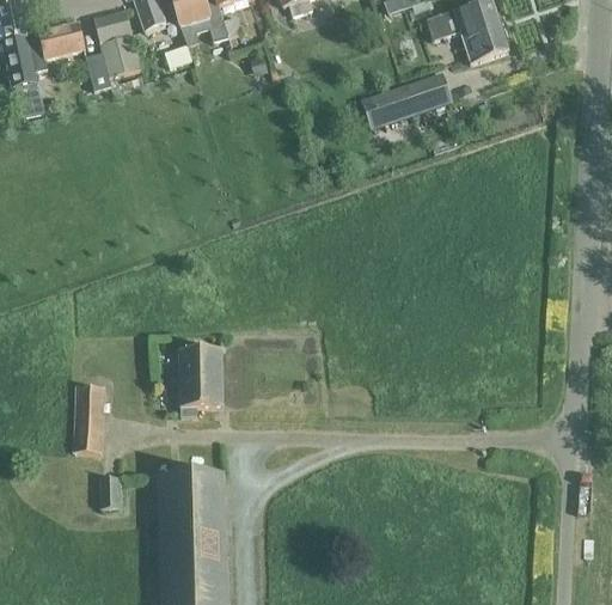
[(0,2),(0,13),(5,38),(28,34),(20,0),(13,0),(0,2)]
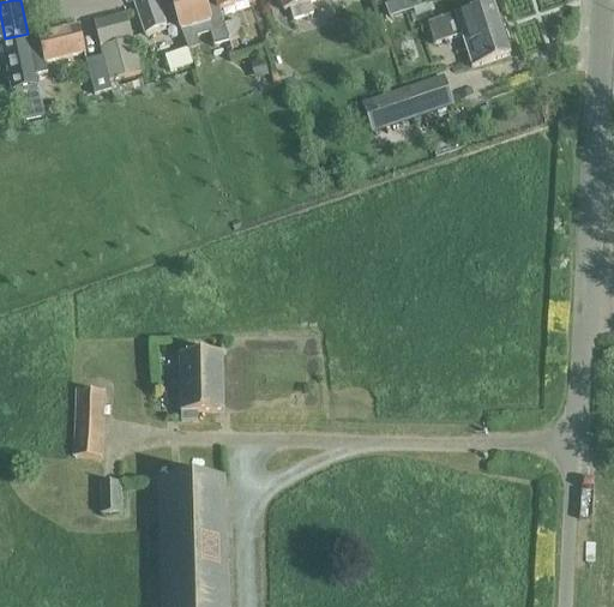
[(164,22),(178,18),(172,0),(137,0),(145,26),(163,20),(164,22)]
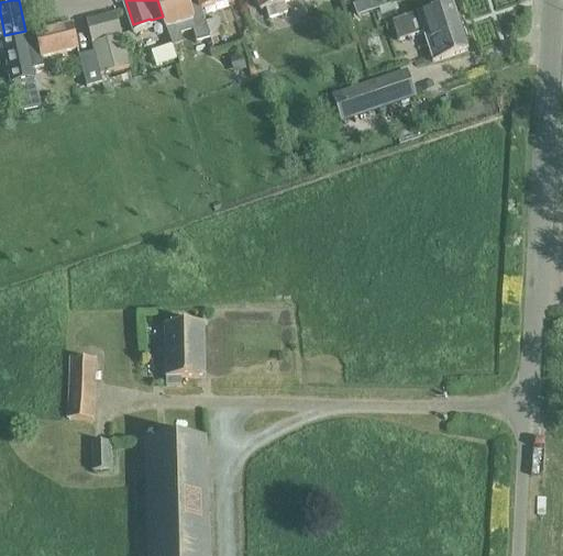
[(202,6),(200,0),(157,0),(163,17),(165,23),(172,35),(174,41),(184,39),(180,30),(194,26),(197,37),(210,34),(211,33),(207,19),(202,6)]
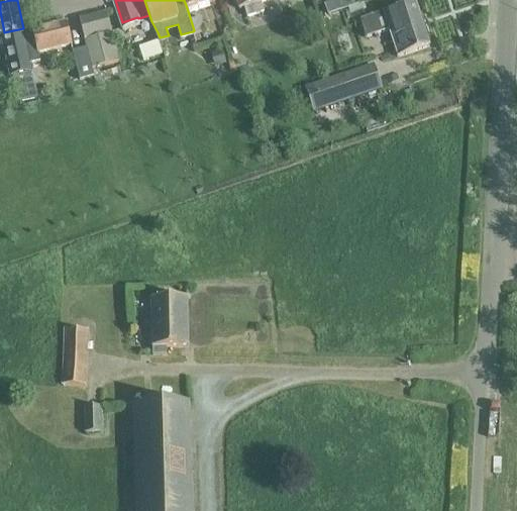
[(237,0),(239,5),(243,4),(246,13),(264,7),(262,0),(237,0)]
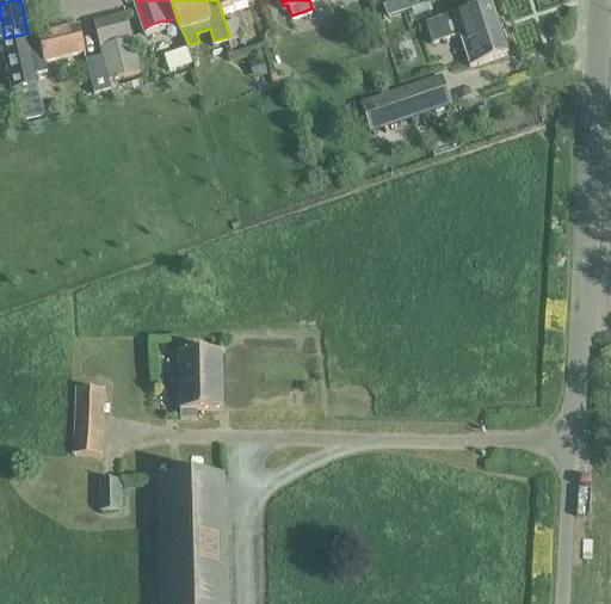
[(460,30),(467,54),(470,62),(506,50),(491,0),(482,0),(426,19),(432,39),(460,30)]
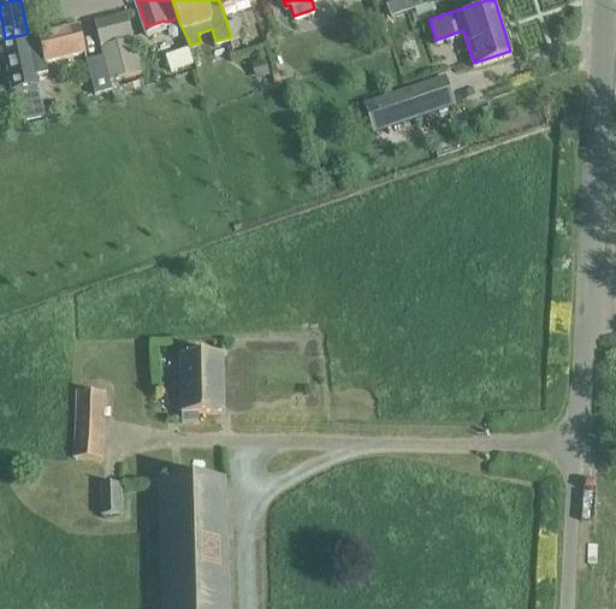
[(126,11),(95,18),(94,18),(102,54),(106,64),(111,88),(112,87),(110,76),(141,69),(126,11)]
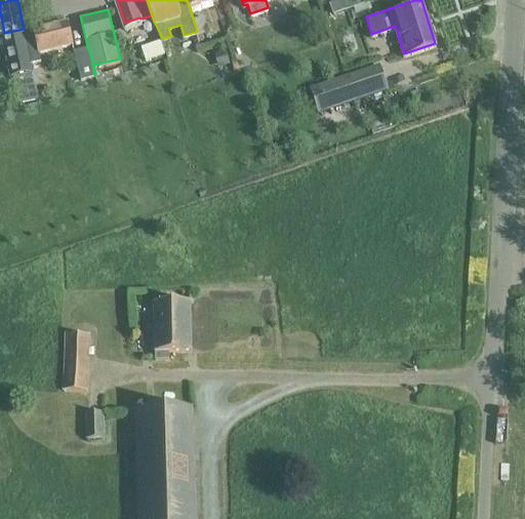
[(193,17),(197,31),(207,28),(203,13),(193,17)]
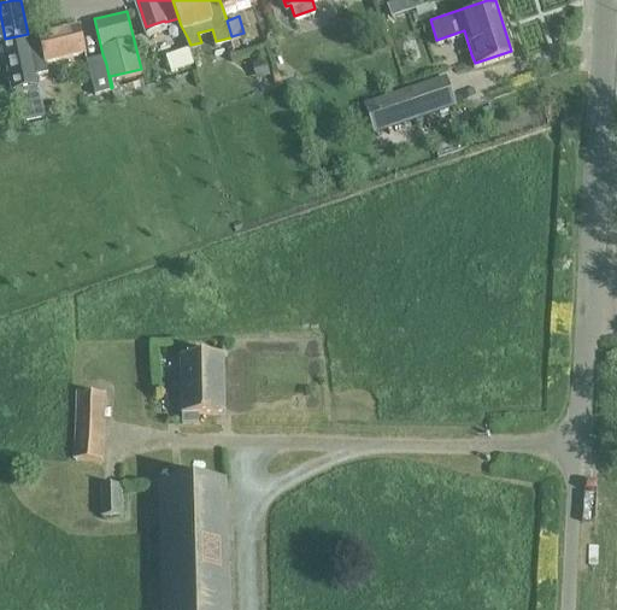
[(39,36),(29,39),(36,70),(48,68),(46,57),(86,48),(80,23),(39,34),(39,36)]
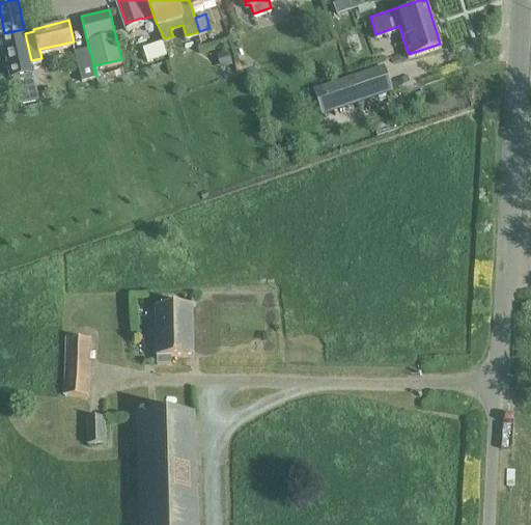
[(24,29),(4,33),(1,33),(8,65),(11,64),(14,74),(22,72),(24,84),(35,82),(30,60),(31,60),(25,33),(24,29)]
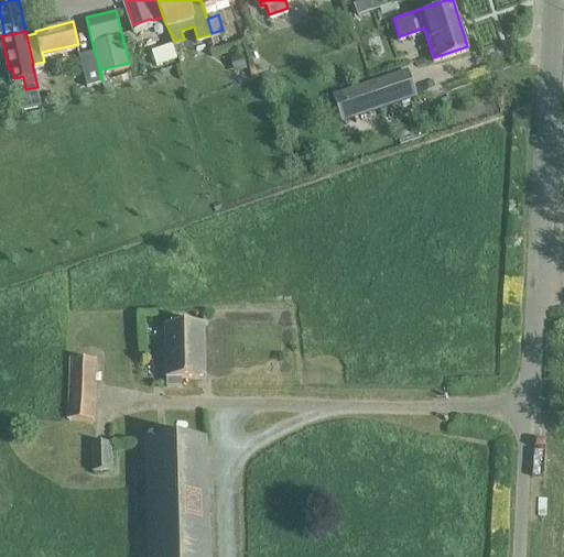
[(179,54),(174,41),(153,48),(156,61),(179,54)]
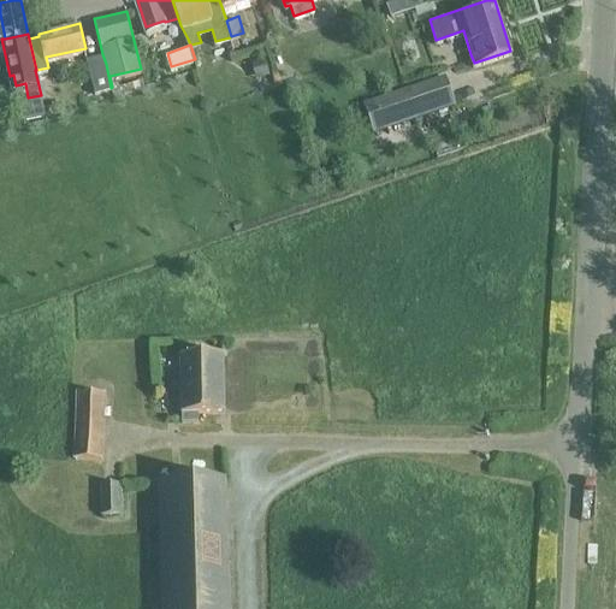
[(95,92),(111,88),(106,64),(102,54),(86,58),(95,92)]
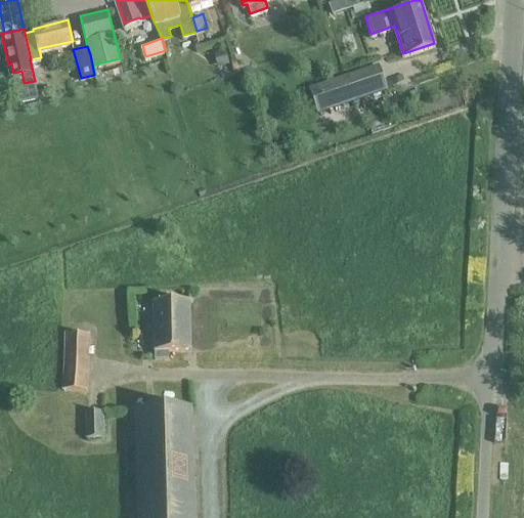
[(225,46),(214,49),(217,63),(228,60),(225,46)]
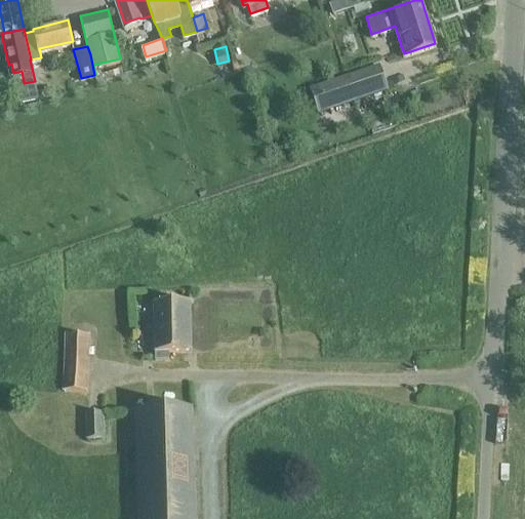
[(349,72),(357,96),(387,86),(378,62),(349,72)]
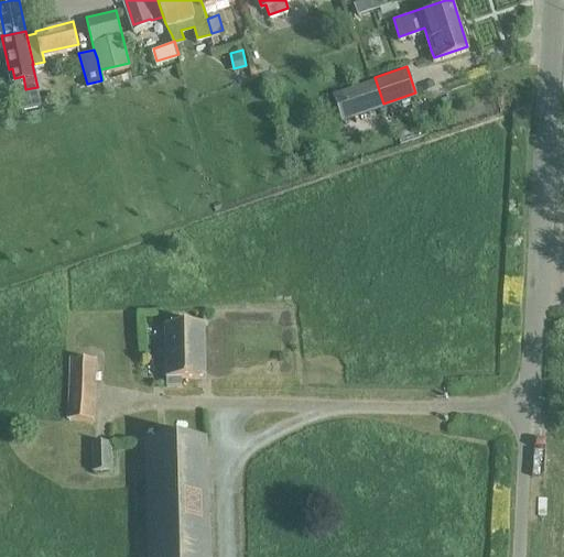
[(182,374),(205,373),(204,320),(165,321),(166,382),(182,382),(182,374)]
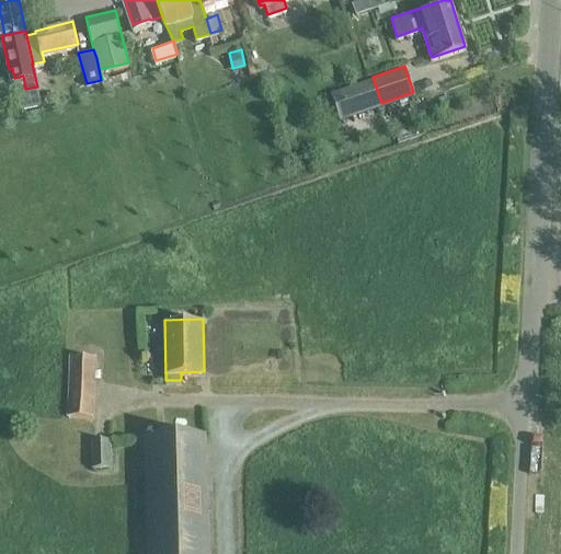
[(67,413),(92,414),(95,354),(70,353),(67,413)]
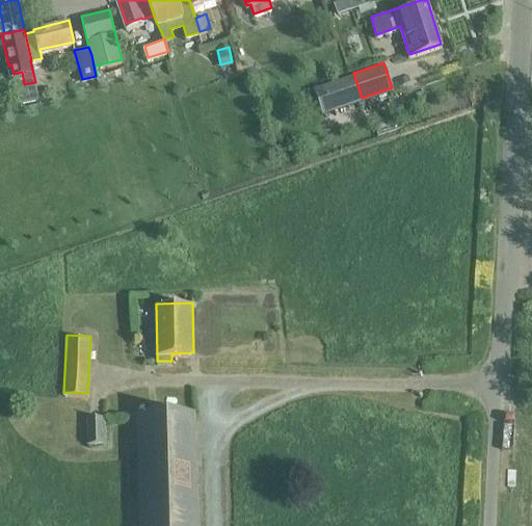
[(135,413),(138,525),(197,525),(194,412),(135,413)]
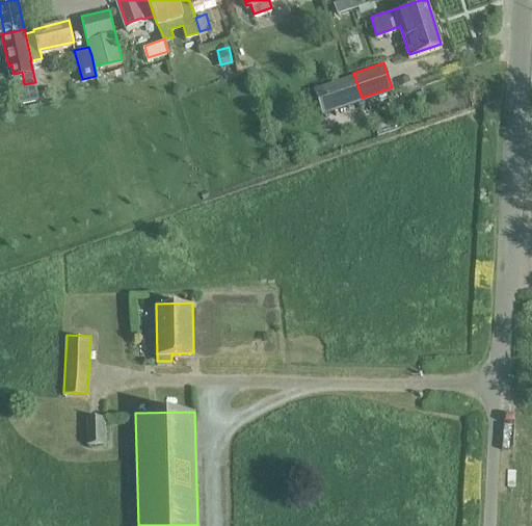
[(86,415),(87,442),(104,441),(103,414),(86,415)]
